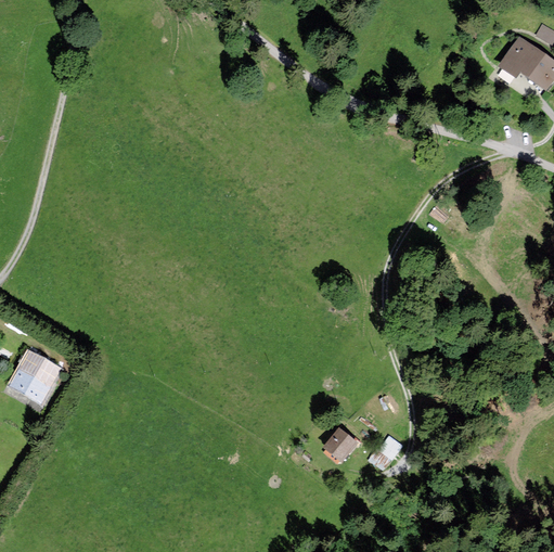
[(553,29),(542,23),(537,33),(553,42),(553,29)]
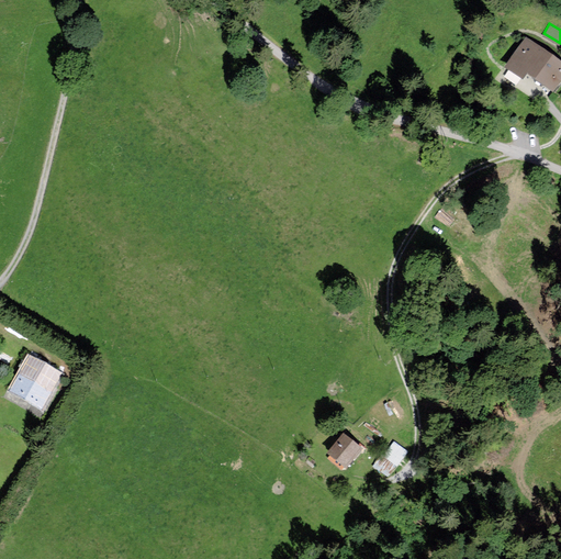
[(560,71),(560,60),(526,35),(507,62),(523,74),(527,67),(551,85),(560,71)]
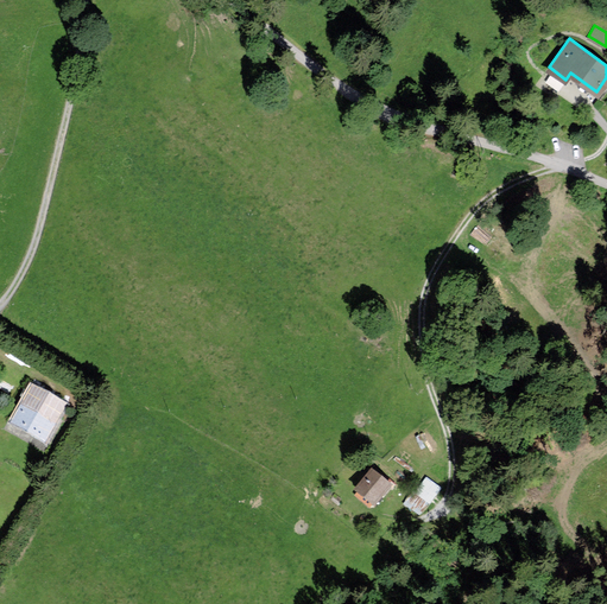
[(65,401),(32,383),(12,423),(46,439),(65,401)]
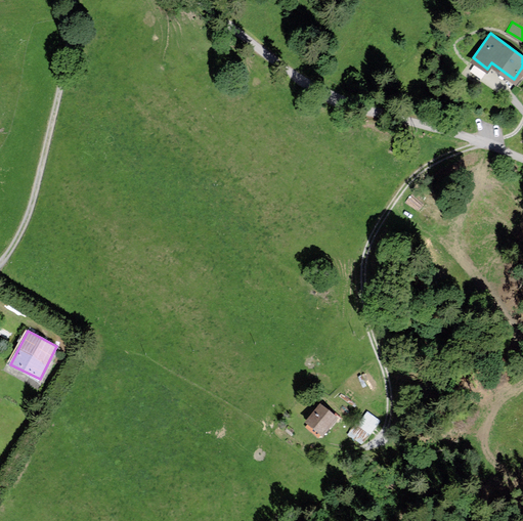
[(335,415),(320,402),(306,420),(321,432),(335,415)]
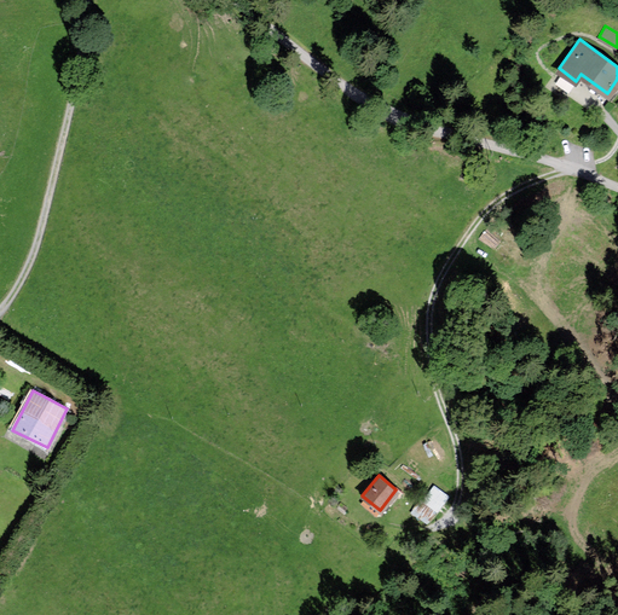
[(428,479),(413,510),(431,518),(446,487),(428,479)]
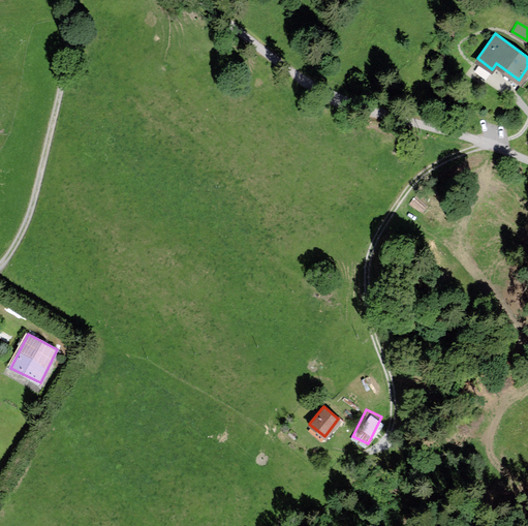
All buildings are outlined.
